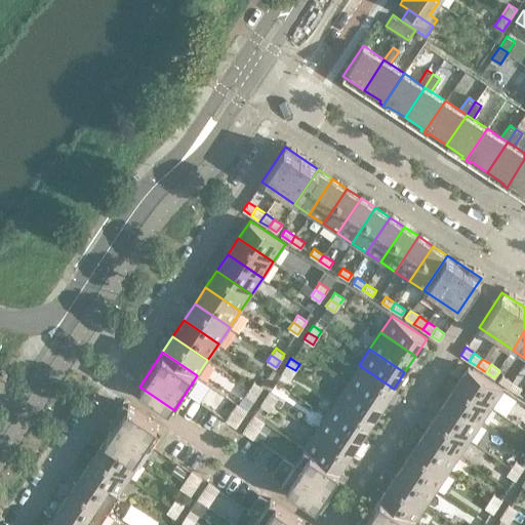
[(290,377),(295,370),(286,365),(282,371),(290,377)]
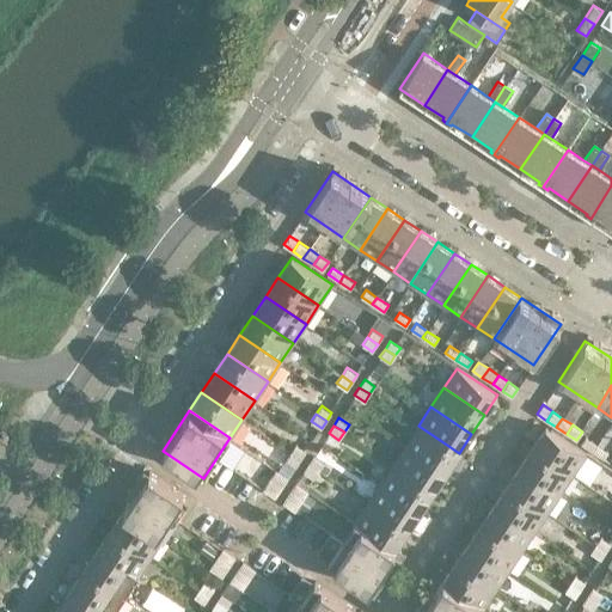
[(459,453),(418,426),(405,446),(446,472),(459,453)]
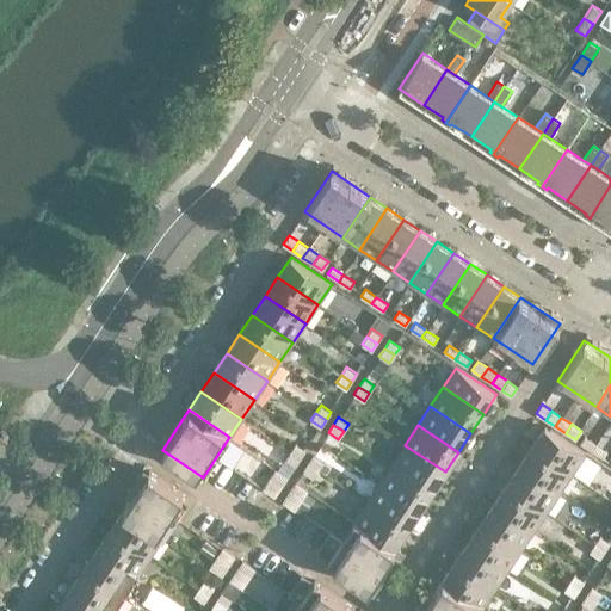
[(585,454),(544,426),(531,446),(572,473),(585,454)]
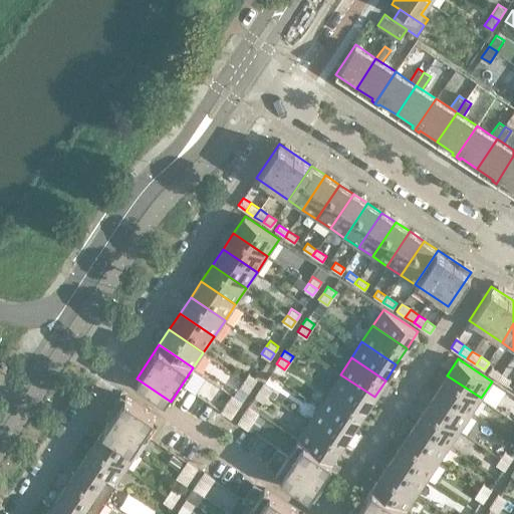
[(501,372),(492,366),(488,372),(497,378),(501,372)]
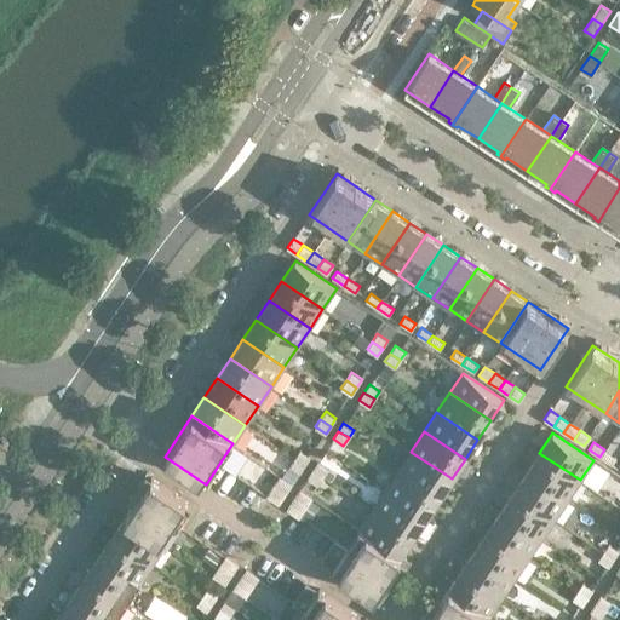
[(616,458),(604,449),(600,457),(612,464),(616,458)]
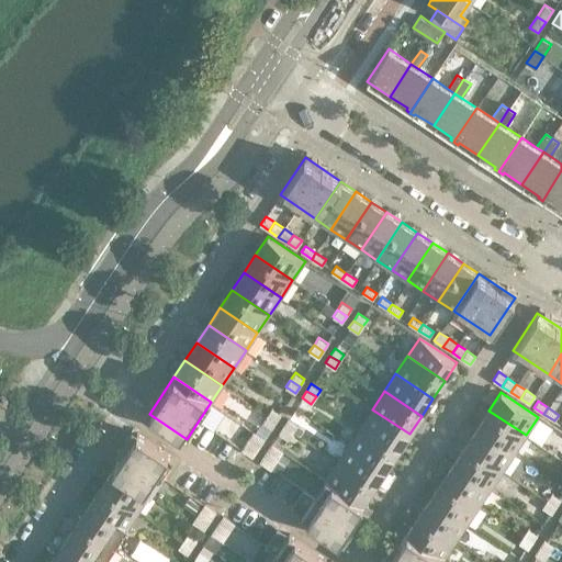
[(277,422),(281,414),(271,408),(267,415),(277,422)]
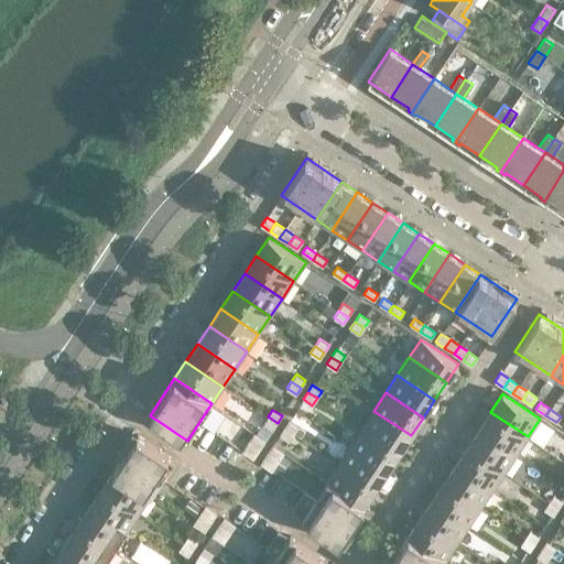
[(411,435),(373,411),(361,429),(399,453),(411,435)]
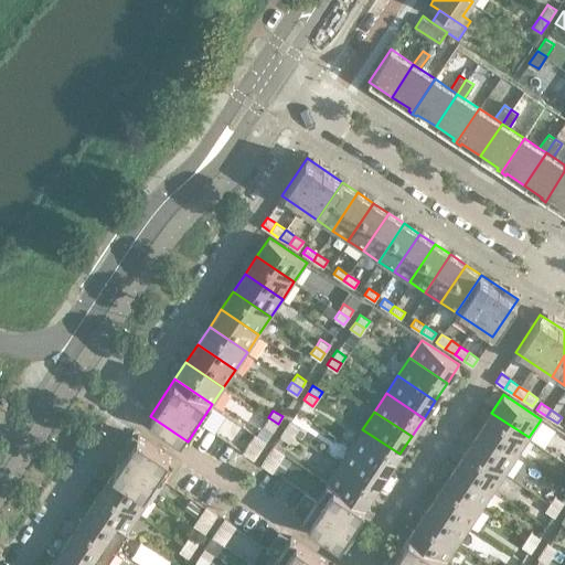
[(529,437),(491,413),(479,430),(516,455),(529,437)]
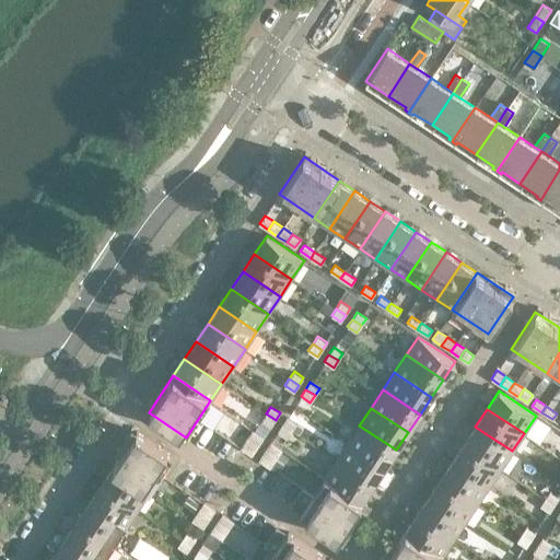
[(270,427),(276,420),(266,413),(261,421),(270,427)]
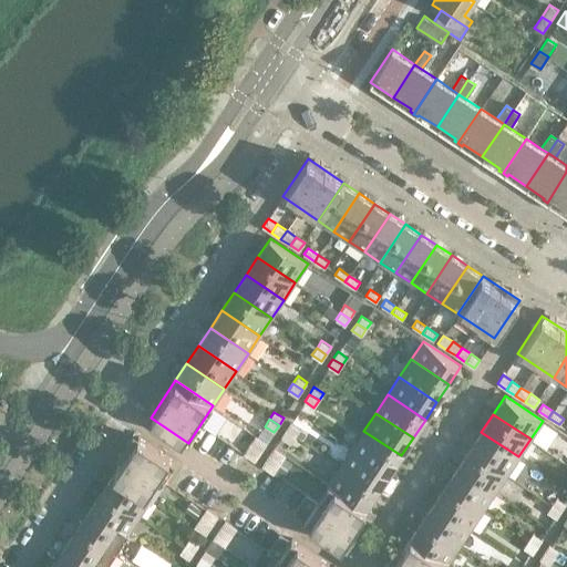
[(295,436),(300,429),(290,422),(286,430),(295,436)]
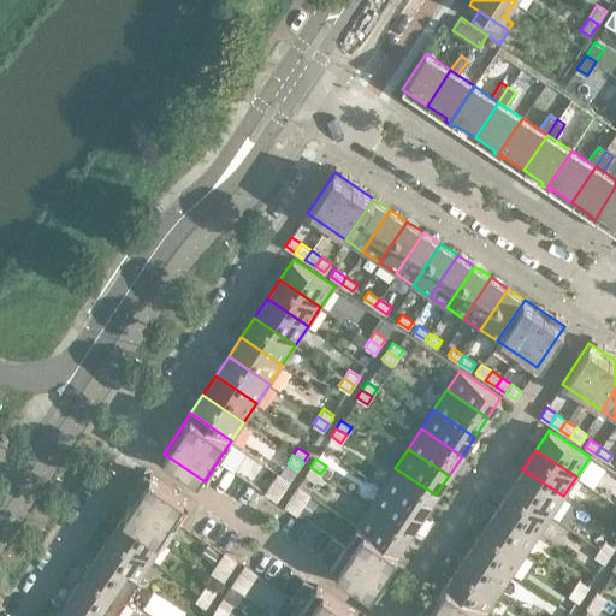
[(315,481),(320,474),(311,467),(304,474),(315,481)]
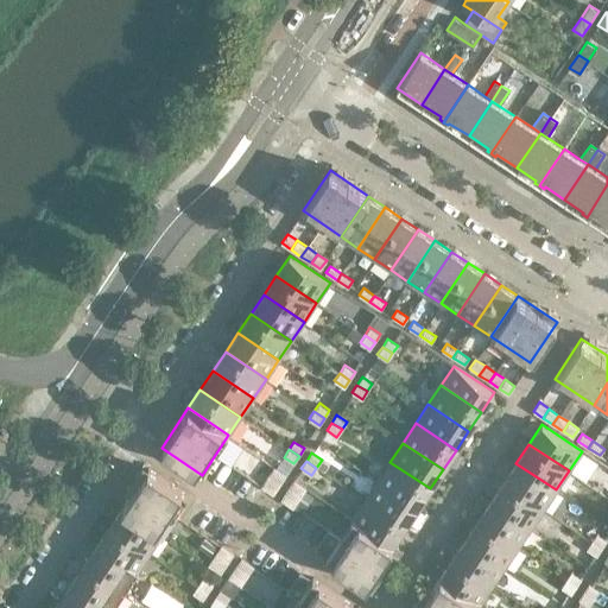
[(430,488),(390,462),(378,481),(417,508),(430,488)]
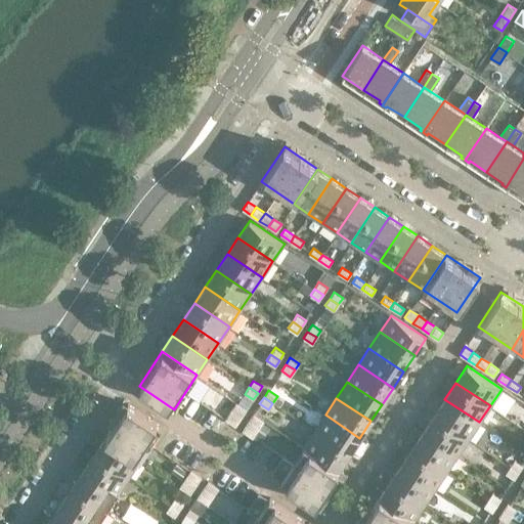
[(479,422),(444,399),(434,416),(469,438),(479,422)]
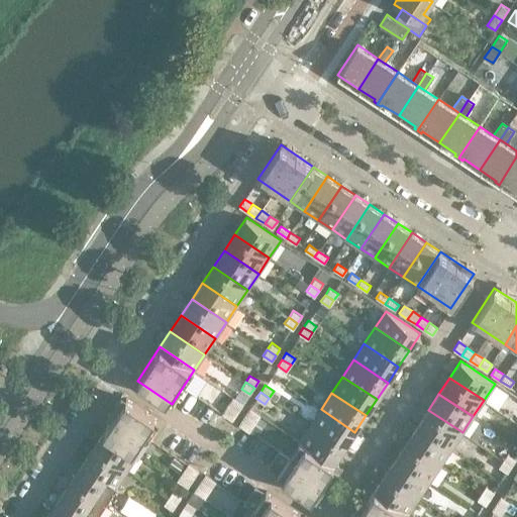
[(243,403),(232,396),(229,402),(240,409),(243,403)]
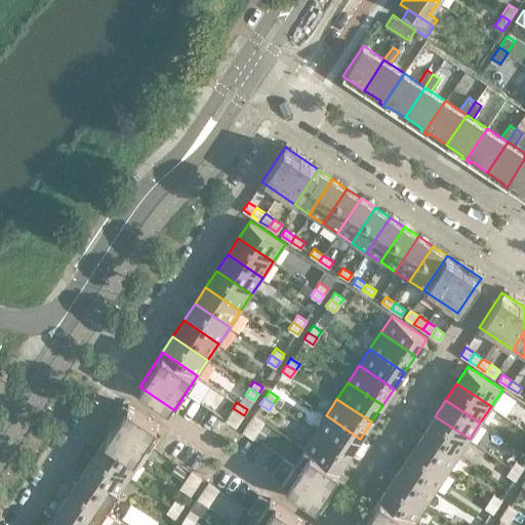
[(139,461),(163,427),(128,404),(105,438),(139,461)]
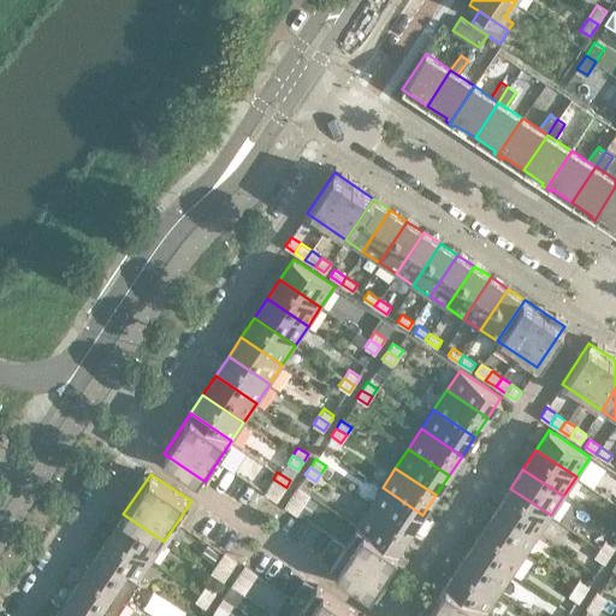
[(286,487),(273,479),(268,485),(282,493),(286,487)]
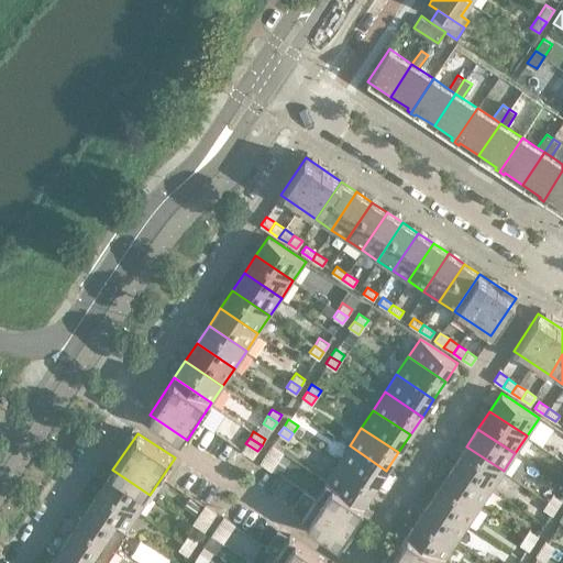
[(257,451),(245,443),(242,450),(253,457),(257,451)]
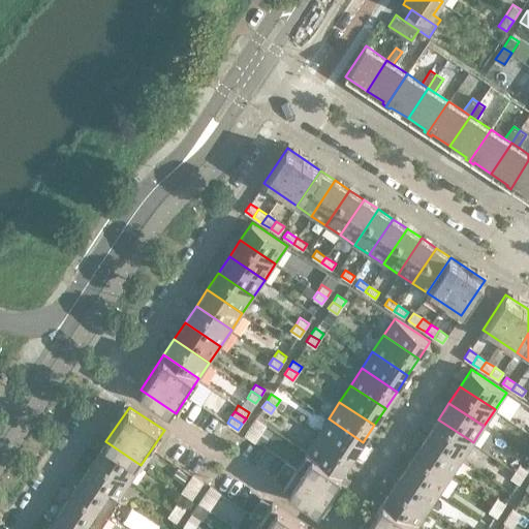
[(267,425),(255,417),(252,423),(262,430),(267,425)]
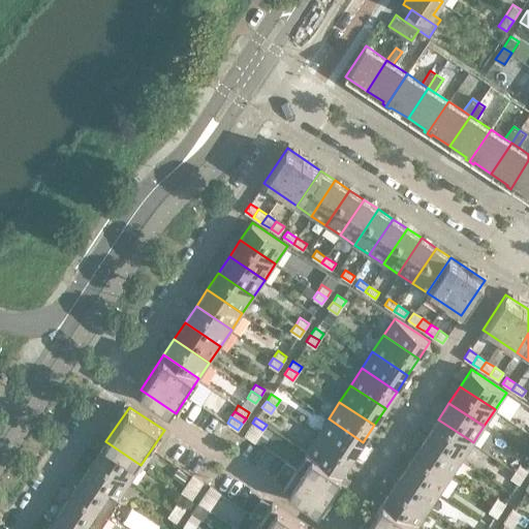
[(363,442),(329,418),(317,435),(352,458),(363,442)]
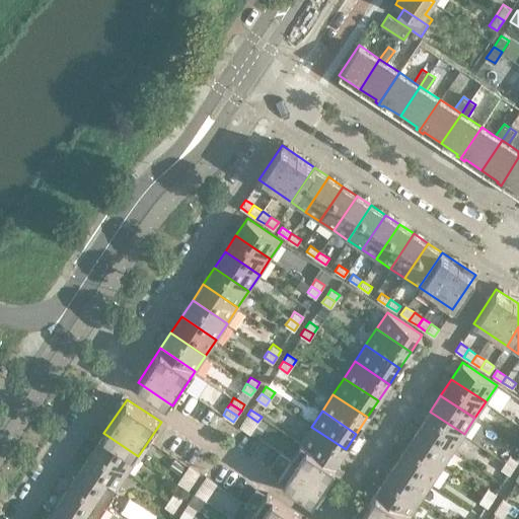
[(464,434),(430,412),(419,428),(453,450),(464,434)]
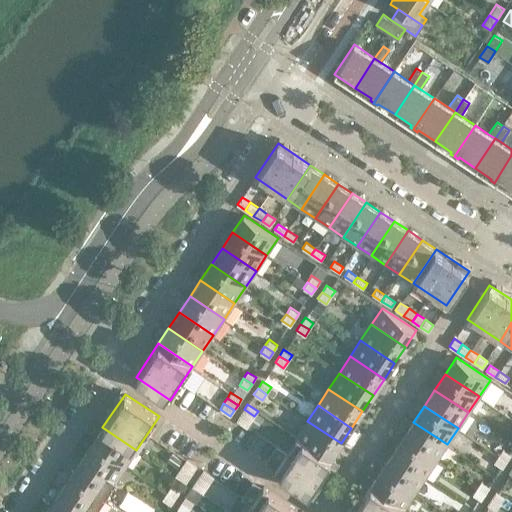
[(254,416),(244,409),(240,414),(251,421),(254,416)]
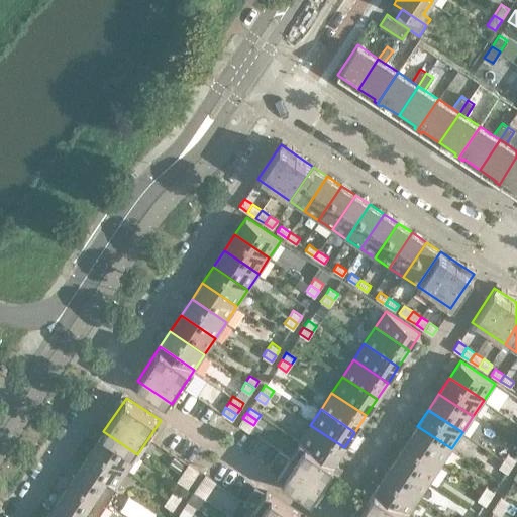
[(253,425),(242,418),(238,424),(249,431),(253,425)]
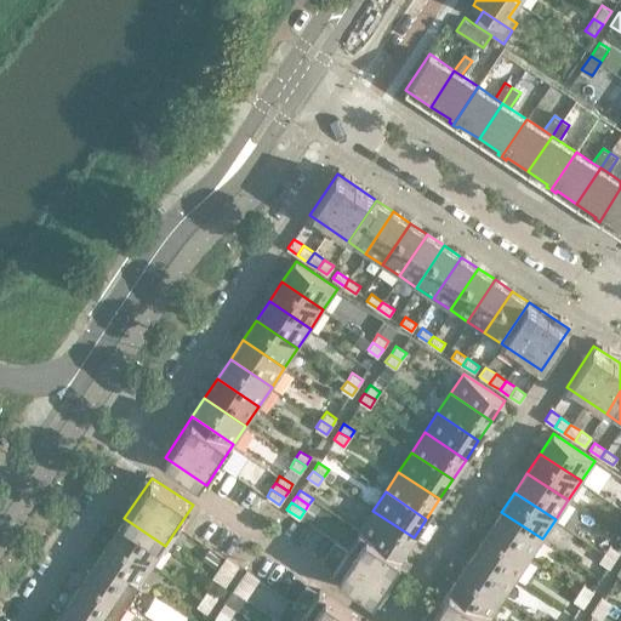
[(414,537),(372,511),(360,529),(402,556),(414,537)]
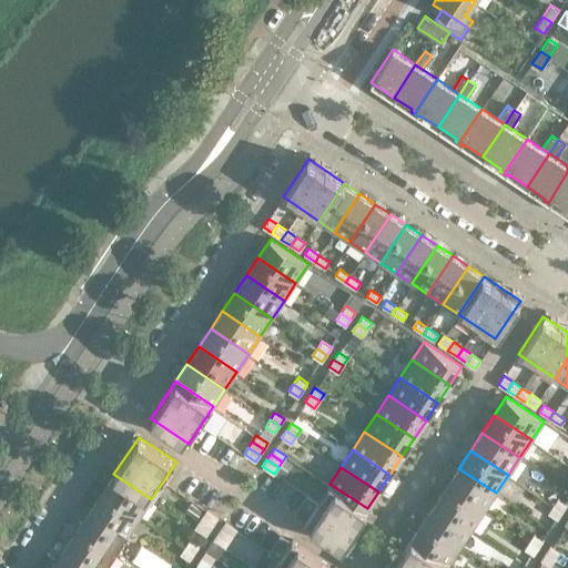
[(496,493),(458,468),(446,486),(484,510),(496,493)]
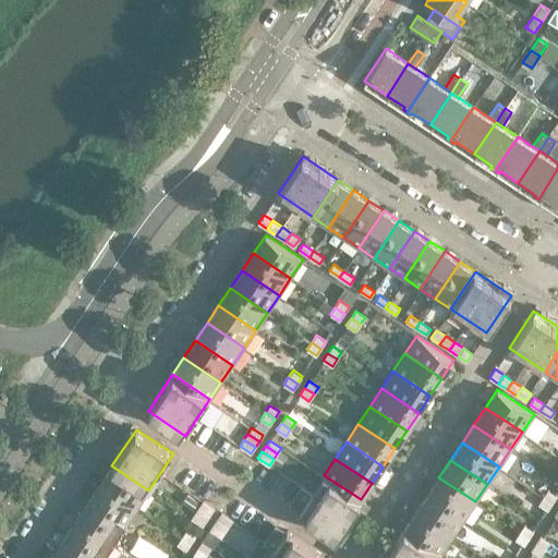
[(148,490),(111,465),(100,482),(137,507),(148,490)]
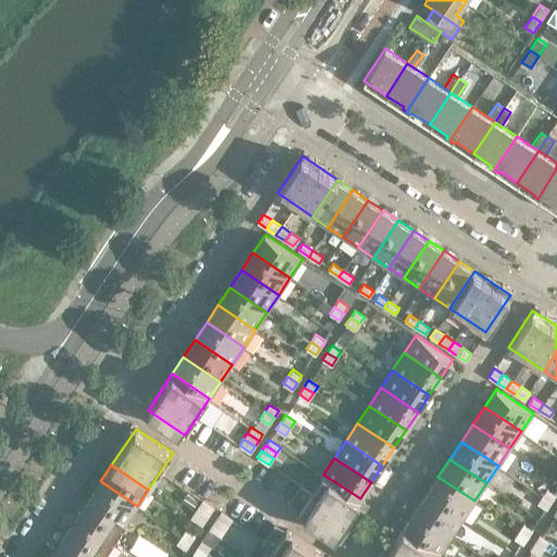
[(335,535),(360,498),(323,474),(298,511),(335,535)]
